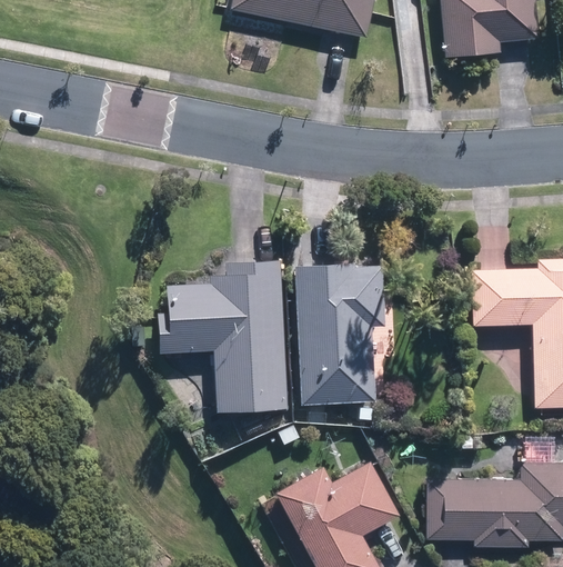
[(372,0),(232,0),(230,16),(364,42),(372,0)]
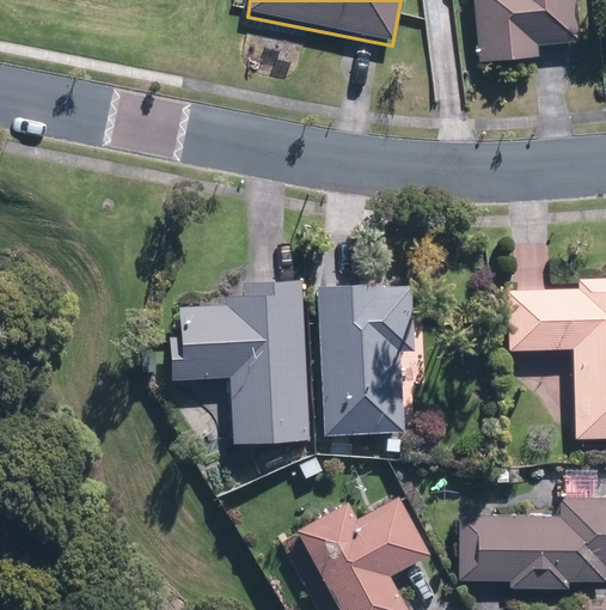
[(481,0),(484,61),(542,59),(540,44),(576,42),(574,0),(481,0)]
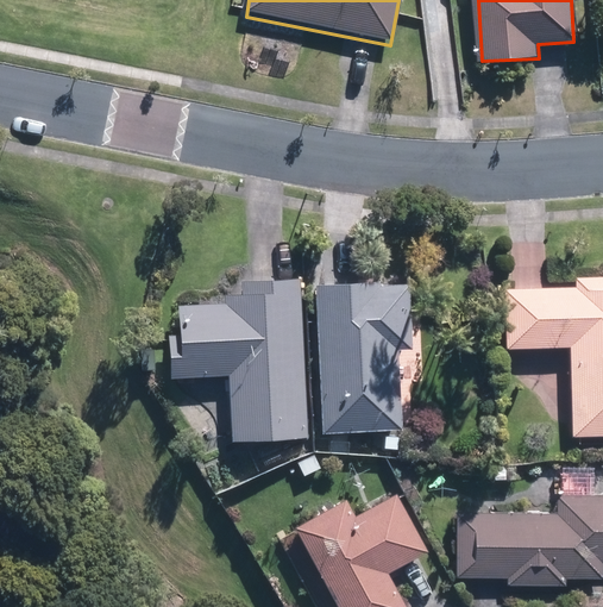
[(602,279),(575,279),(575,291),(506,289),(506,350),(575,351),(575,436),(602,435),(602,279)]
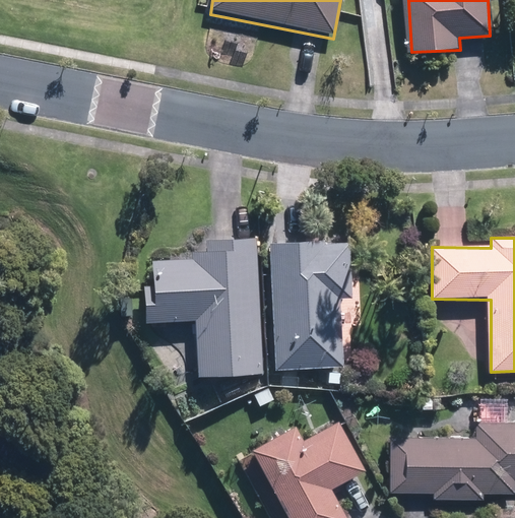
[(195,243),(195,260),(152,261),(153,302),(142,302),(143,322),(197,321),(199,376),(262,374),(258,241),(195,243)]
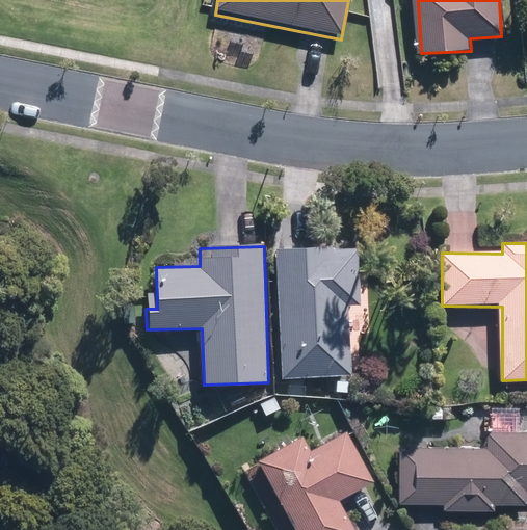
[(348,374),(345,306),(359,306),(357,246),(334,246),(277,248),(281,376),(348,374)]
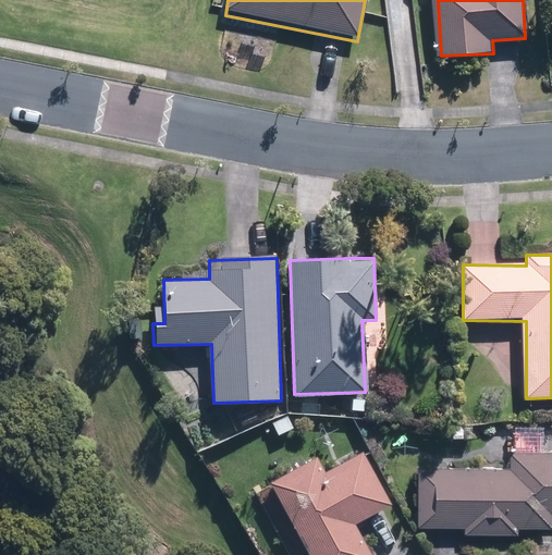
[(417,527),(465,528),(465,538),(520,538),(520,529),(551,529),(551,449),(510,449),(510,470),(418,469),(417,527)]
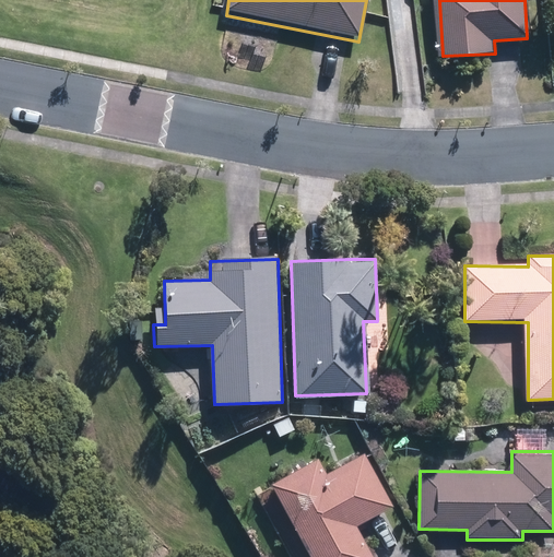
[(373,556),(356,526),(395,505),(365,452),(327,474),(319,461),(271,487),(309,556),(373,556)]
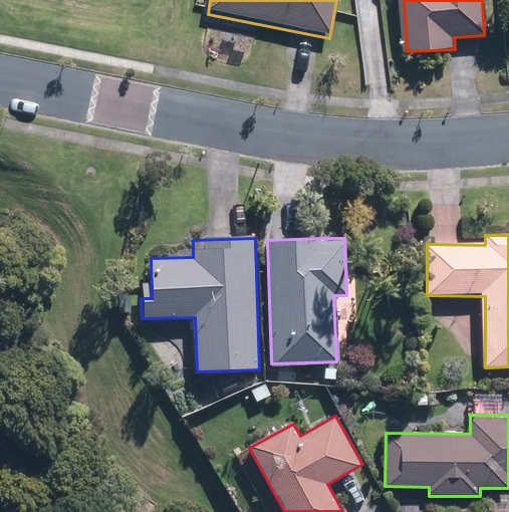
All buildings are outlined.
